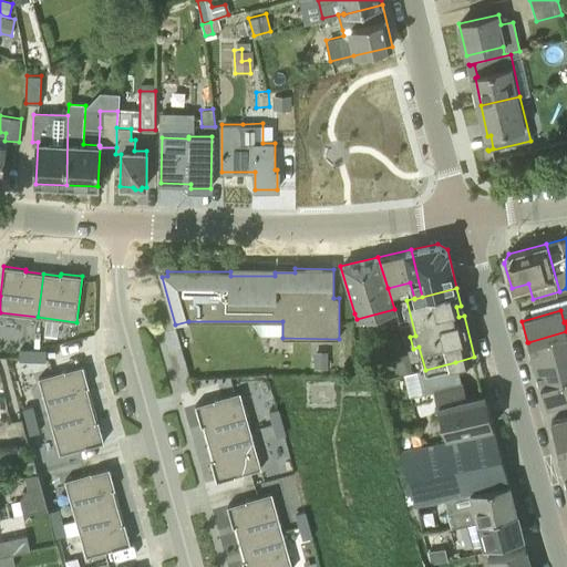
[(533,364),(566,354),(566,331),(528,342),(527,342),(526,342),(533,364)]
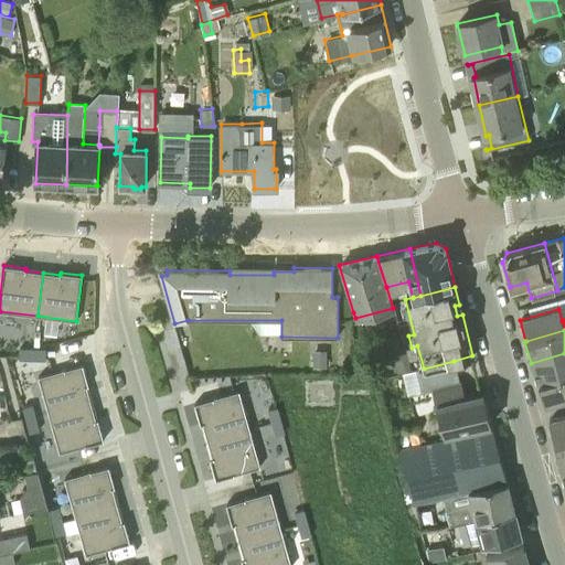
[(19,358),(33,358),(33,349),(19,349),(19,358)]
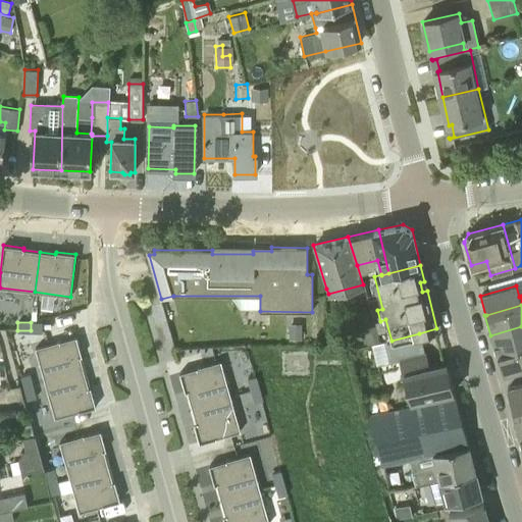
[(31,330),(43,330),(43,322),(31,322),(31,330)]
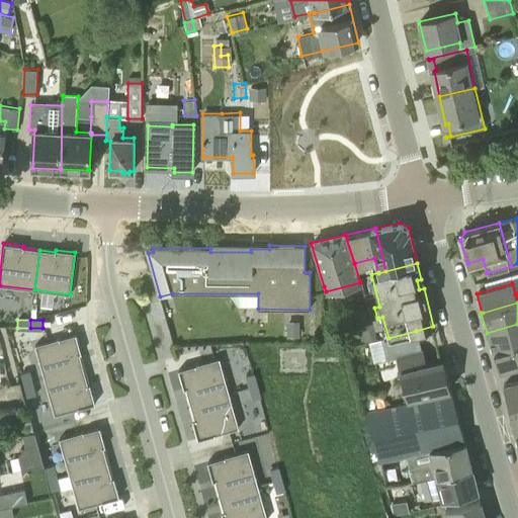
[(285,321),(285,336),(297,336),(297,321),(285,321)]
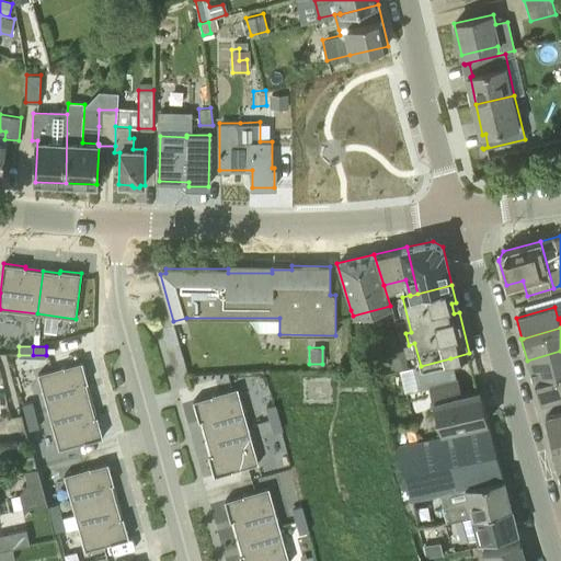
[(389,351),(395,370),(408,366),(403,347),(389,351)]
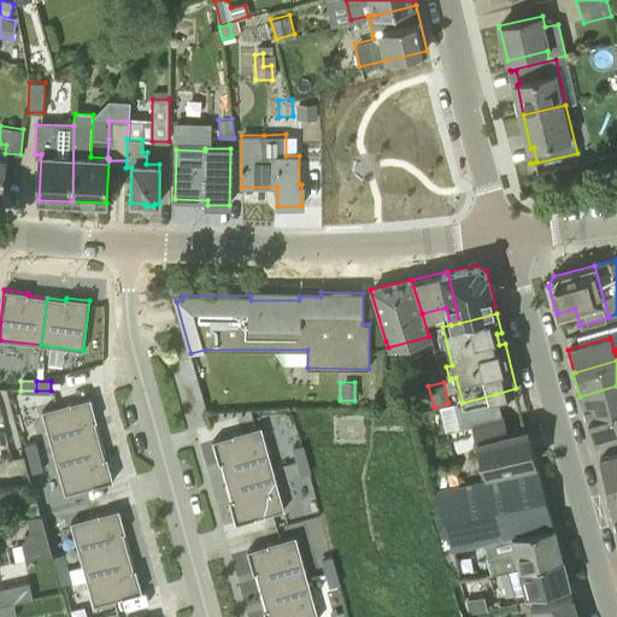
[(586,419),(616,410),(616,386),(580,397),(586,419)]
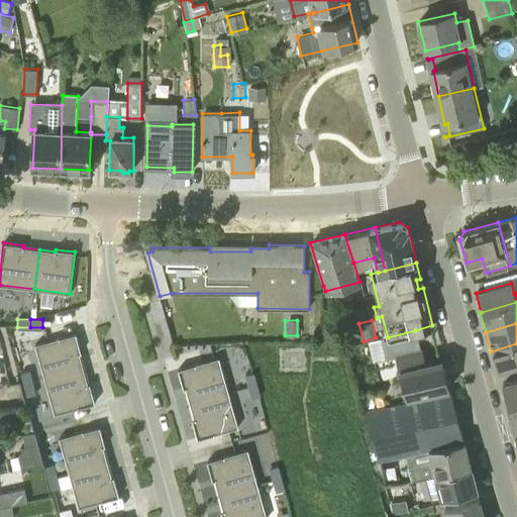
[(373,362),(395,356),(406,399),(449,388),(442,359),(424,365),(421,350),(419,350),(415,330),(388,337),(368,342),(373,362)]
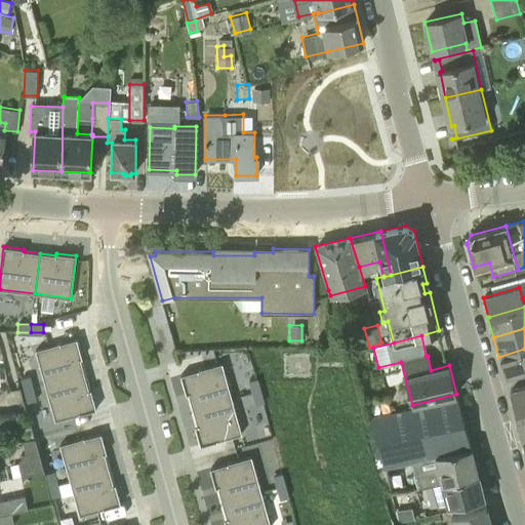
[(82,358),(77,338),(36,350),(45,386),(85,374),(80,359),(82,358)]
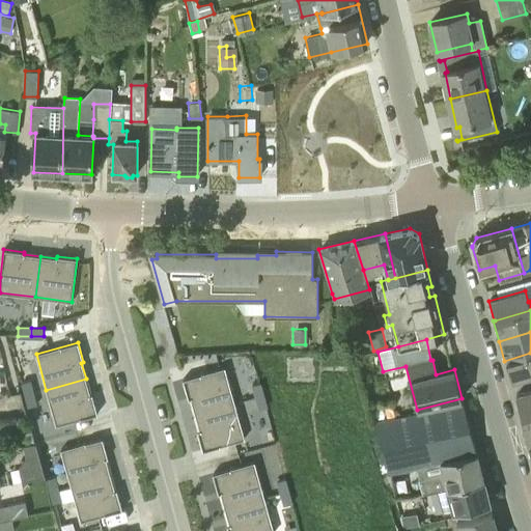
[(530,353),(504,361),(504,362),(505,362),(511,382),(530,375),(530,353)]
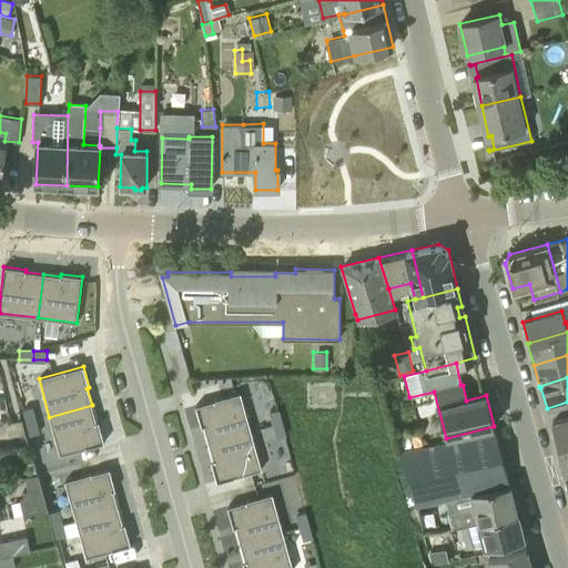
[(241,393),(195,405),(202,427),(204,426),(209,443),(251,432),(241,393)]
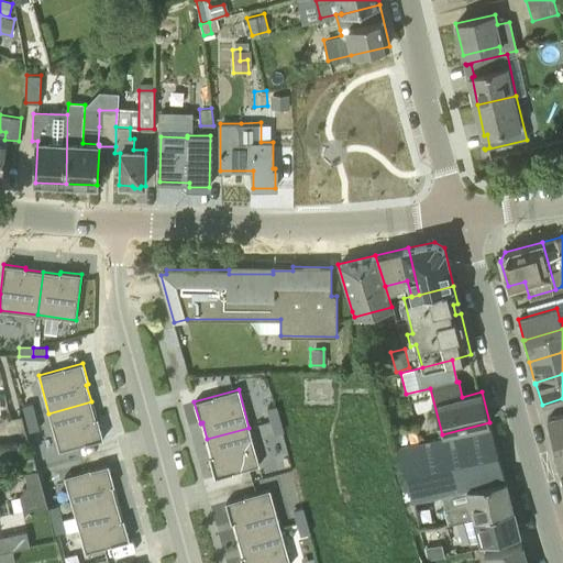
[(103,439),(98,417),(96,418),(91,401),(48,414),(59,451),(103,439)]
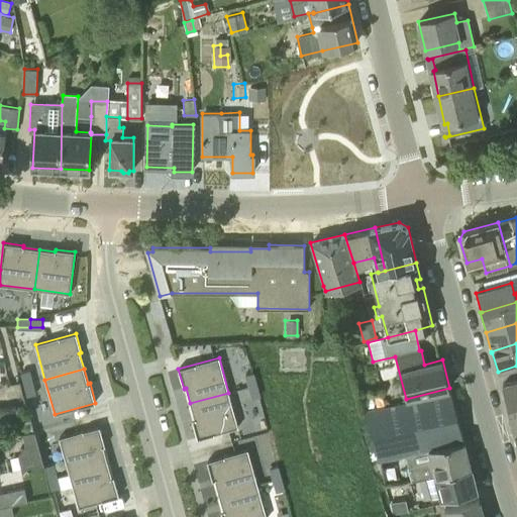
[(25,385),(32,383),(29,371),(21,373),(25,385)]
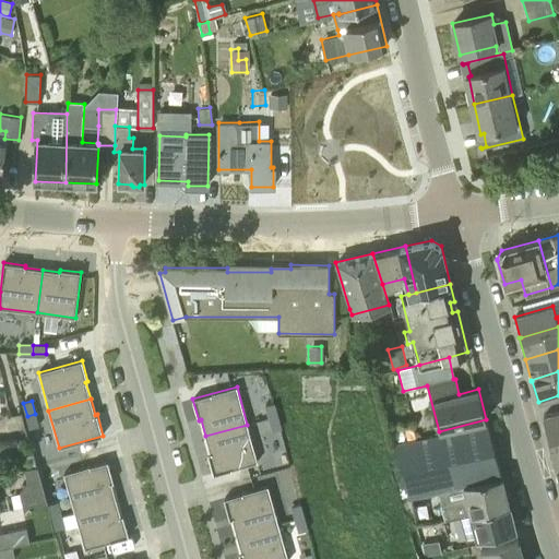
[(274,403),(265,405),(269,418),(277,416),(274,403)]
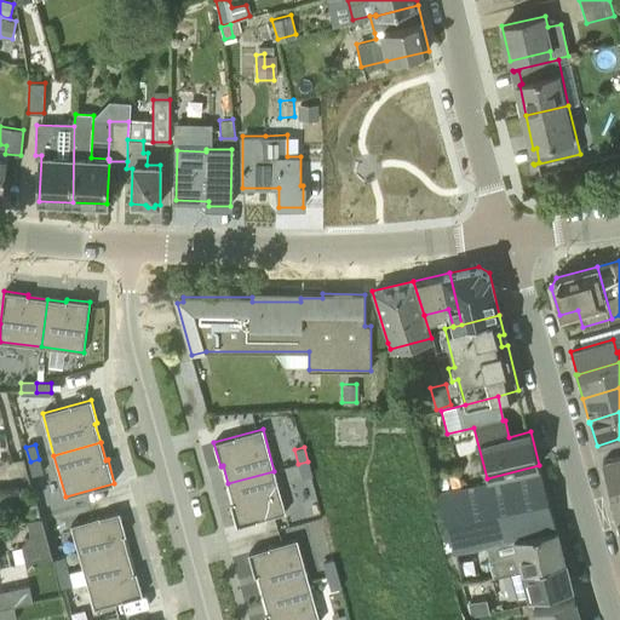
[(608,486),(619,482),(619,457),(602,461),(608,486)]
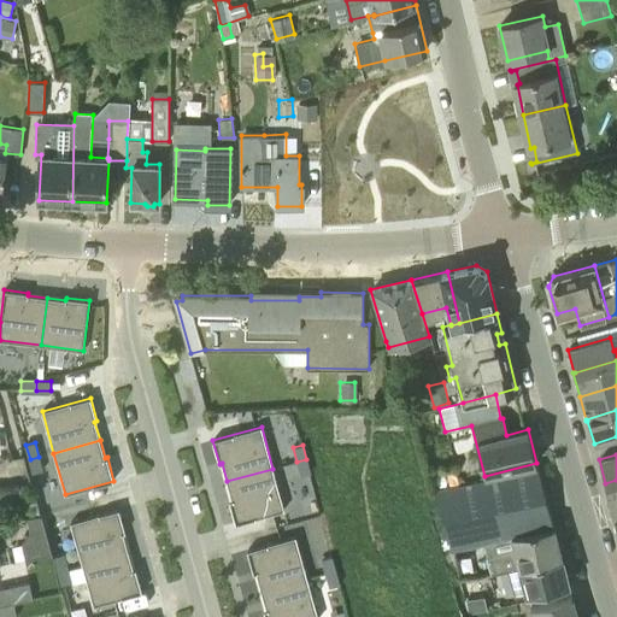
[(34,474),(42,471),(39,457),(30,459),(34,474)]
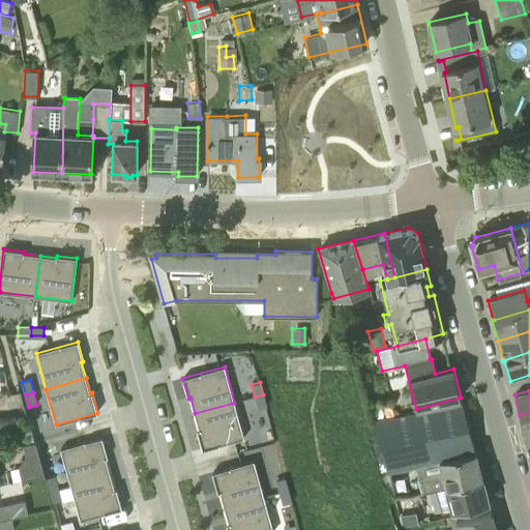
[(266,407),(263,394),(255,396),(259,409),(266,407)]
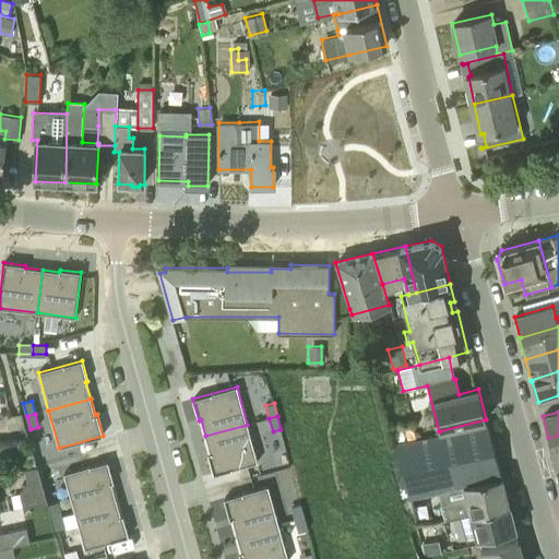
[(444,520),(509,503),(502,477),(501,477),(487,423),(393,447),(407,501),(438,494),(440,507),(444,520)]
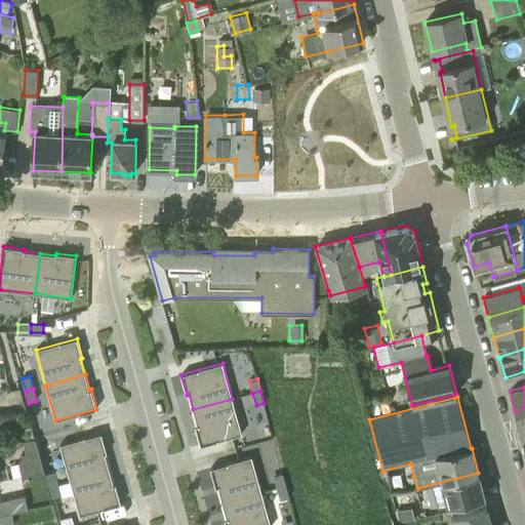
[(193,409),(197,426),(195,426),(201,445),(242,434),(232,399),(193,409)]
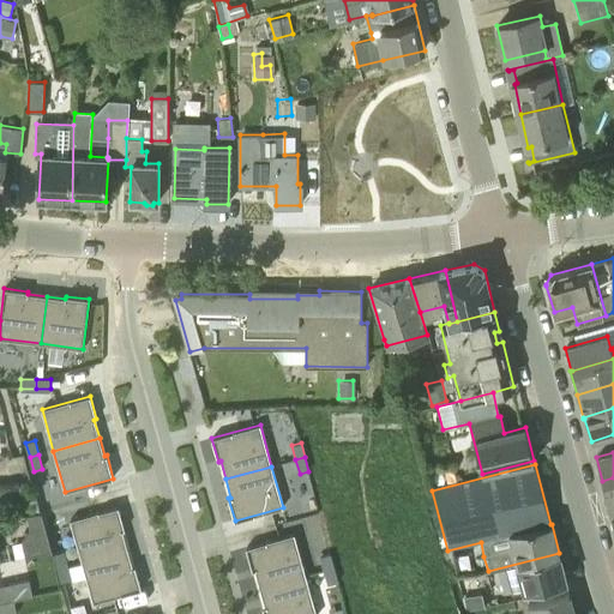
[(607,505),(613,503),(613,477),(602,481),(601,481),(607,505)]
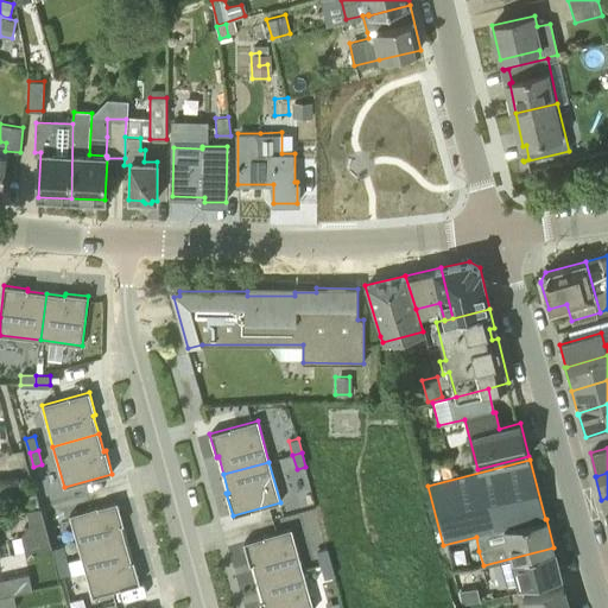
[(69,515),(81,556),(126,543),(121,525),(124,524),(118,501),(69,515)]
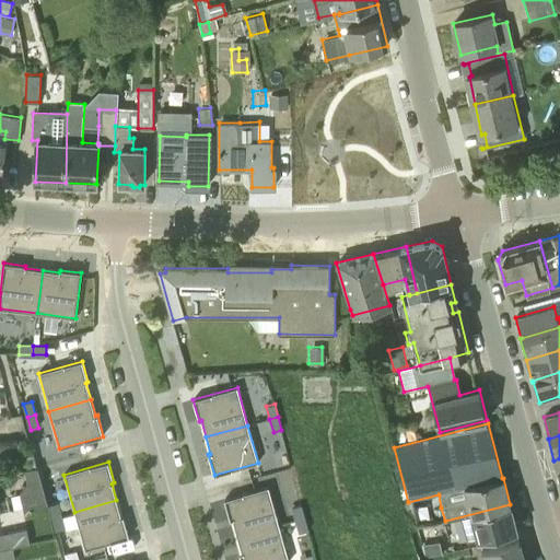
[(46,502),(36,467),(32,468),(24,470),(27,483),(25,483),(20,493),(23,508),(46,502)]
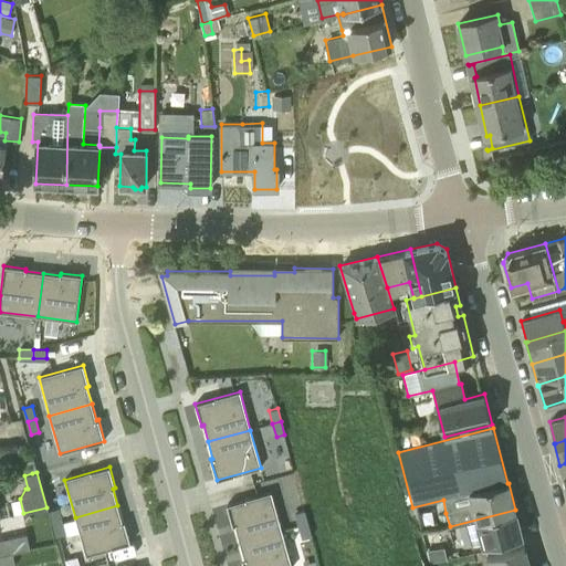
[(234,525),(240,542),(282,531),(271,492),(227,504),(233,526),(234,525)]
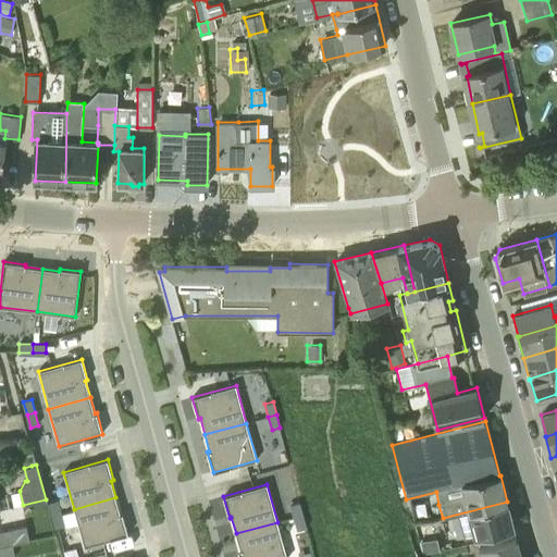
[(121,514),(115,497),(74,509),(85,546),(128,534),(123,514),(121,514)]
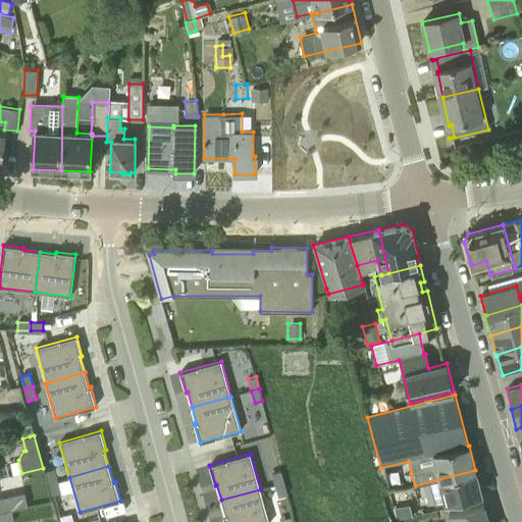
[(54,469),(46,471),(50,482),(57,480),(54,469)]
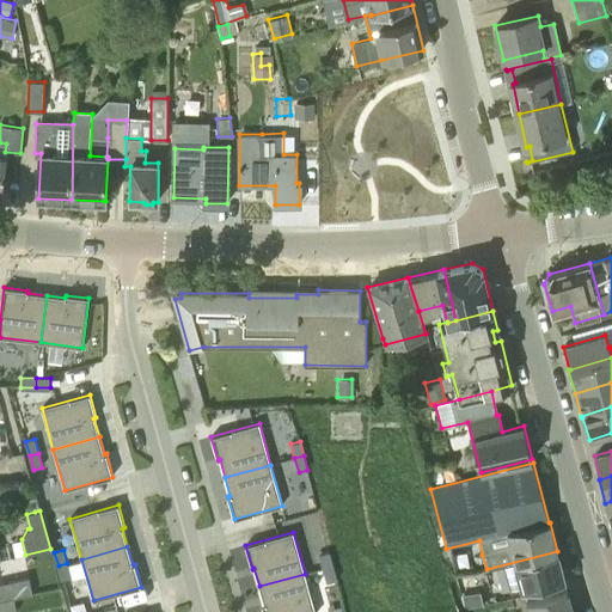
[(332,565),(329,551),(319,555),(323,568),(332,565)]
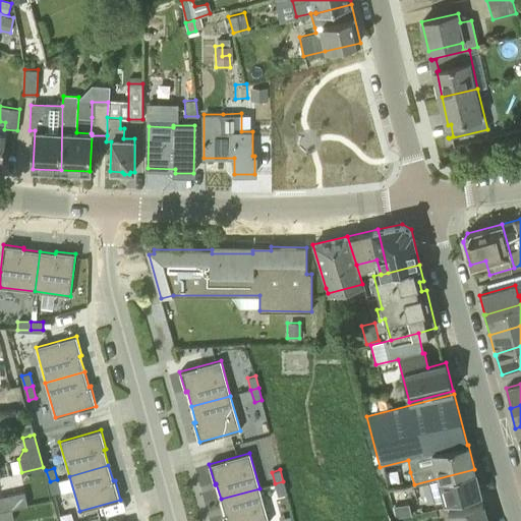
[(474,469),(414,484),(419,508),(433,505),(431,494),(441,491),(443,503),(480,494),(474,469)]
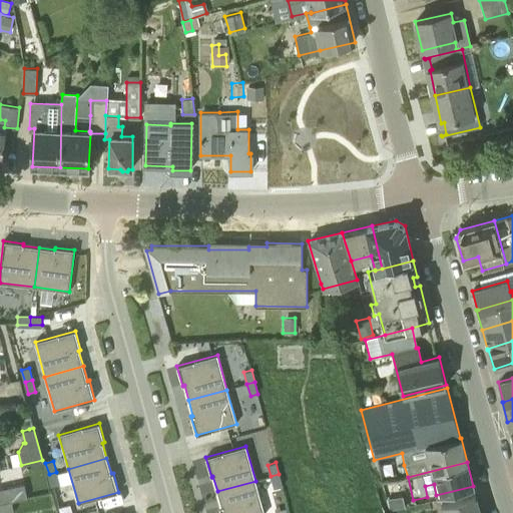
[(56,472),(49,474),(52,486),(59,484),(56,472)]
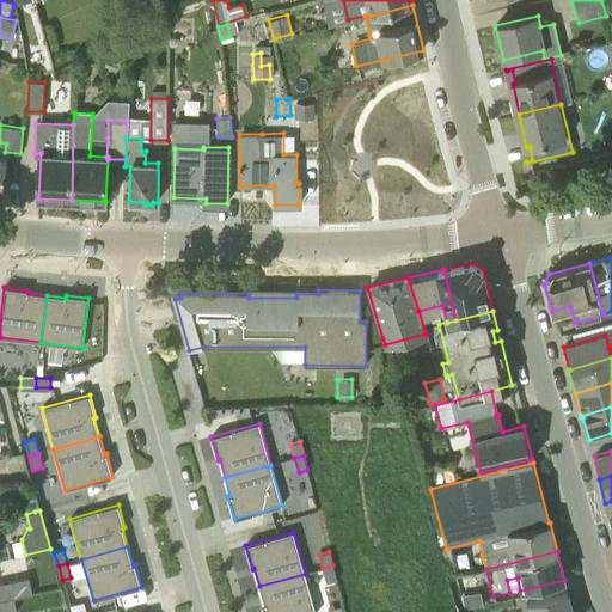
[(328,582),(336,580),(332,565),(323,568),(328,582)]
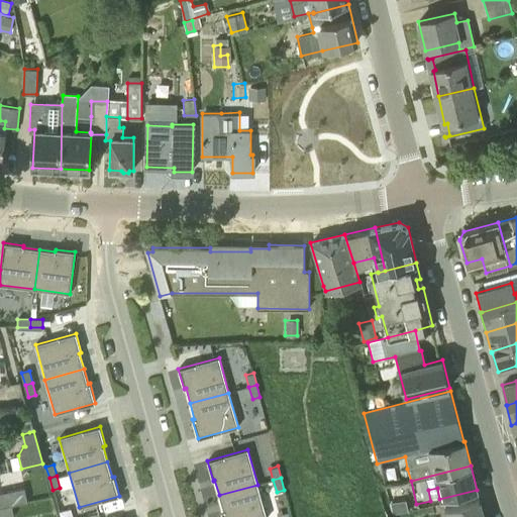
[(223,511),(221,511),(222,516),(267,516),(257,485),(219,495),(223,511)]
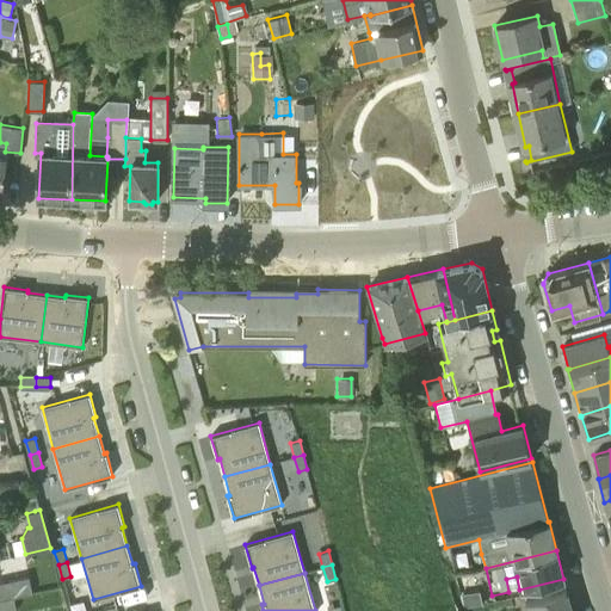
[(29,576),(0,582),(0,599),(13,598),(32,593),(29,576)]
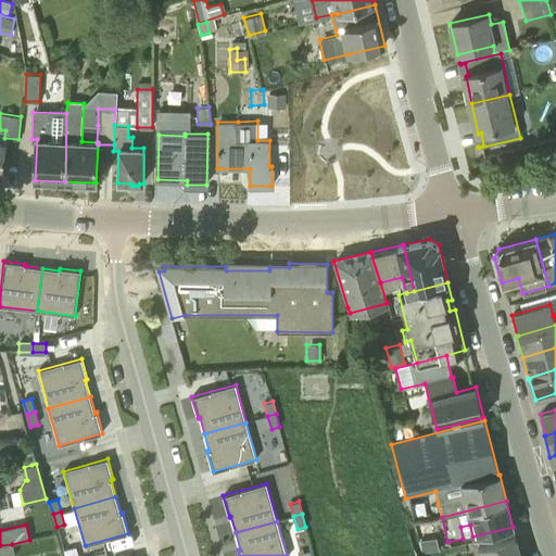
[(477,555),(520,555),(516,538),(475,547),(477,555)]
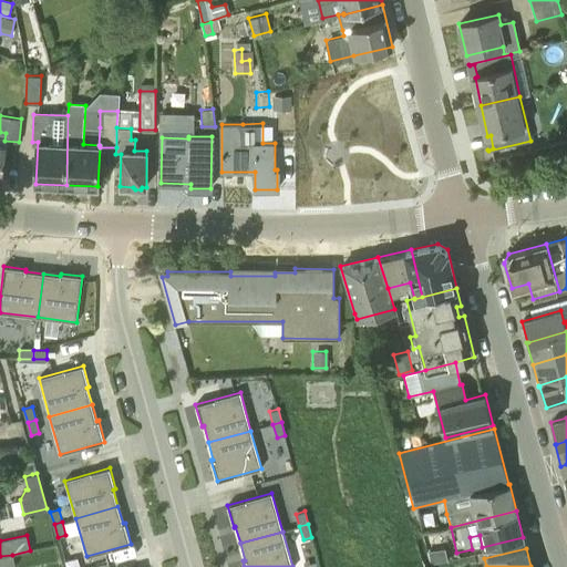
[(12,555),(0,556),(0,566),(6,566),(14,566),(12,555)]
